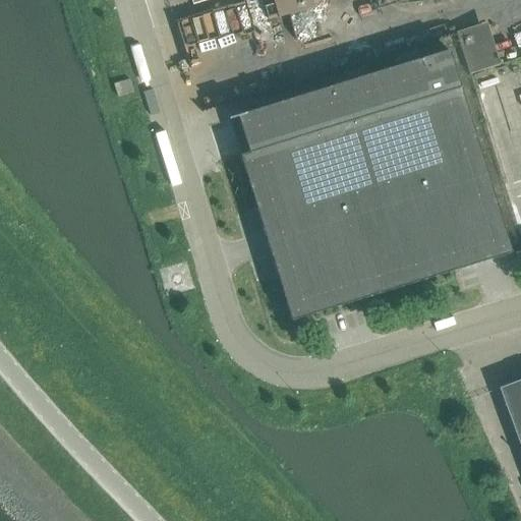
[(507,24),(520,54),(520,21),(519,18),(507,24)]
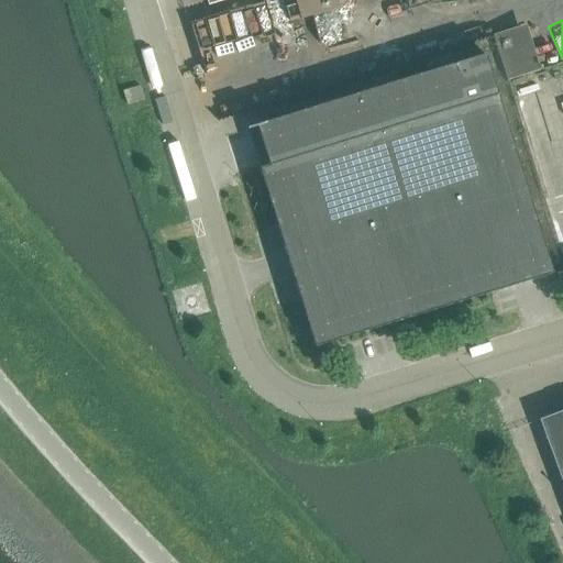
[(492,44),(503,78),(529,69),(518,35),(492,44)]
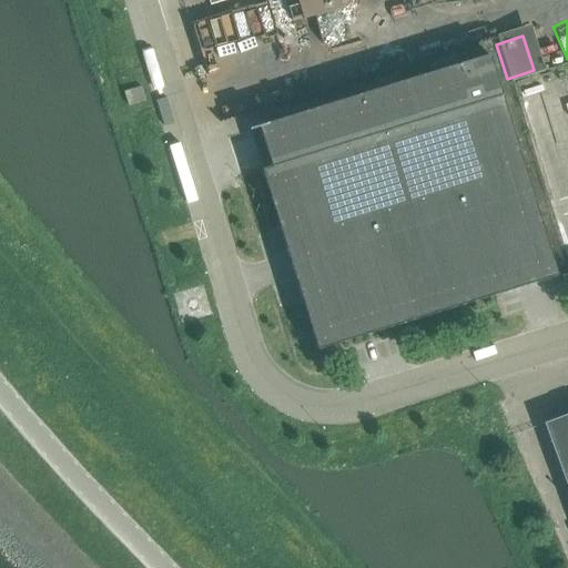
[(259,127),(260,130),(262,129),(274,166),(262,170),(318,351),(559,276),(490,56),(259,127)]
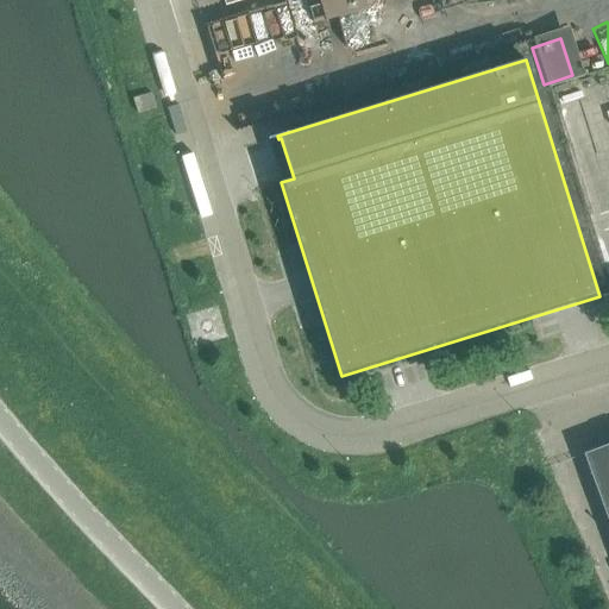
[(156,108),(151,93),(133,99),(138,113),(156,108)]
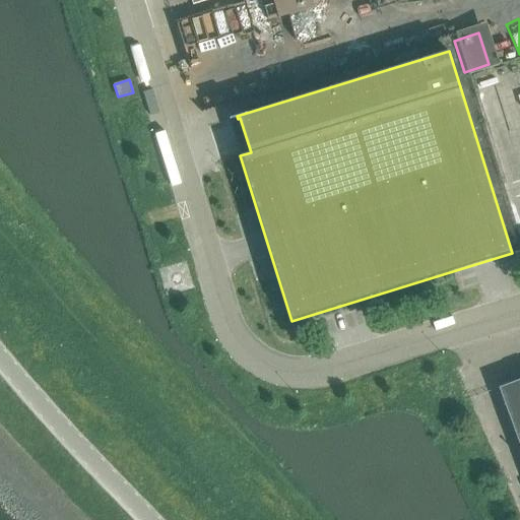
[(519,380),(499,388),(519,447),(519,380)]
